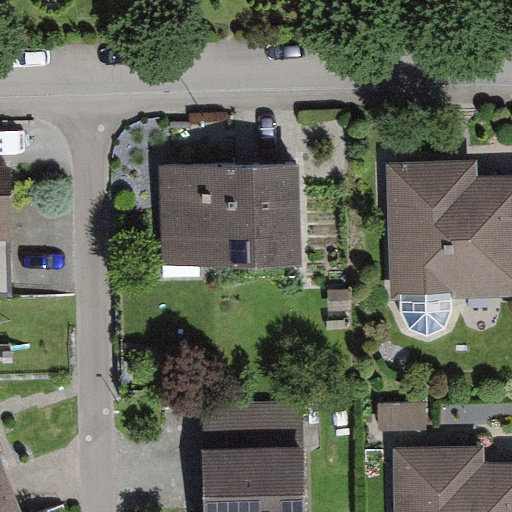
[(270,164),(160,169),(163,260),(302,254),(299,163),(270,164)]
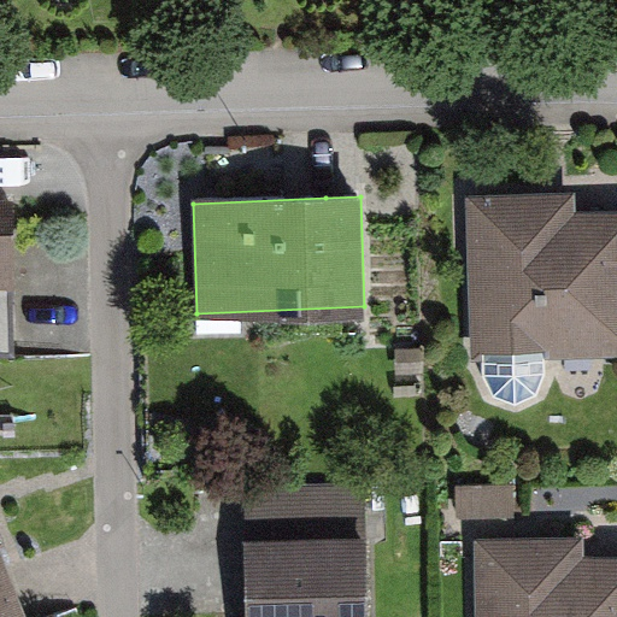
[(575,197),(464,199),(469,364),(616,360),(616,211),(575,212),(575,197)]
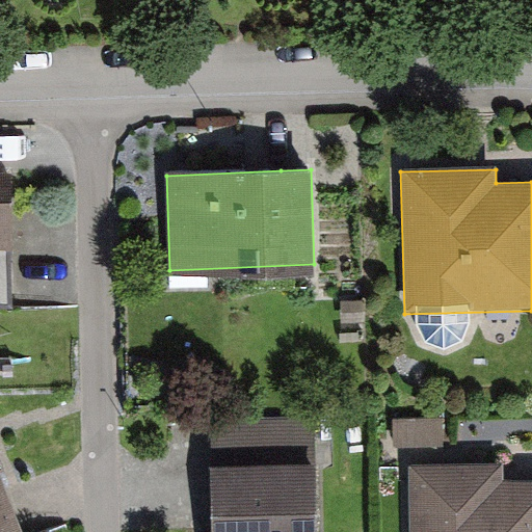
[(0,304),(14,306),(12,275),(10,180),(0,179),(0,304)]
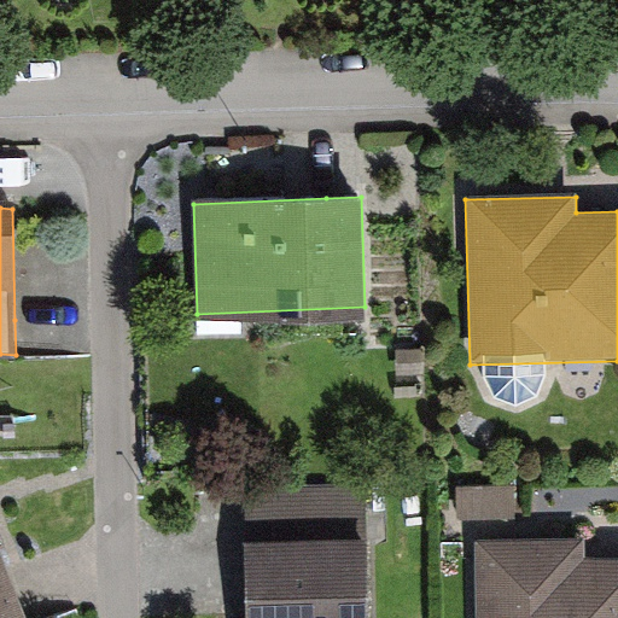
[(368,617),(367,488),(250,490),(251,569),(251,617),(368,617)]
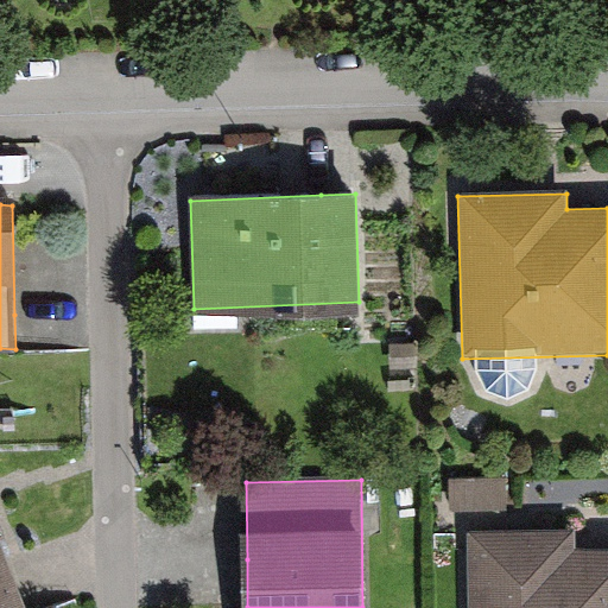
[(507,480),(453,480),(453,512),(507,511),(507,480)]
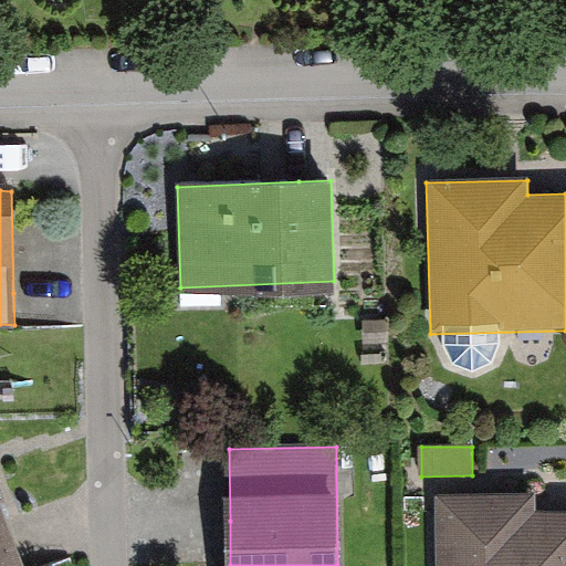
[(0,490),(0,565),(29,565),(21,545),(0,490)]
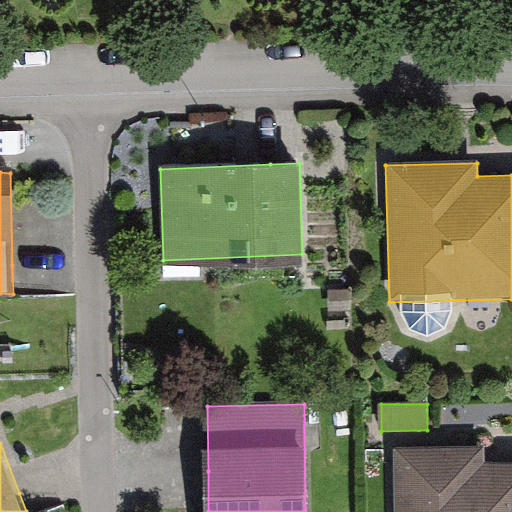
[(483,452),(396,454),(397,511),(511,511),(511,462),(483,464),(483,452)]
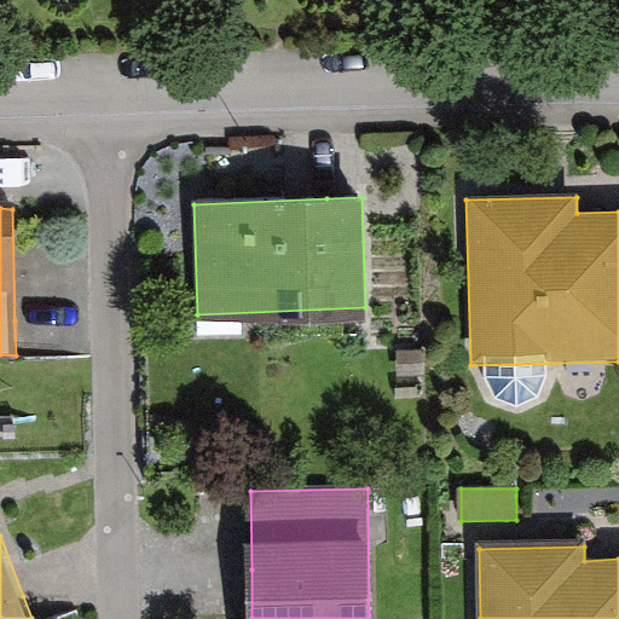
All buildings are outlined.
